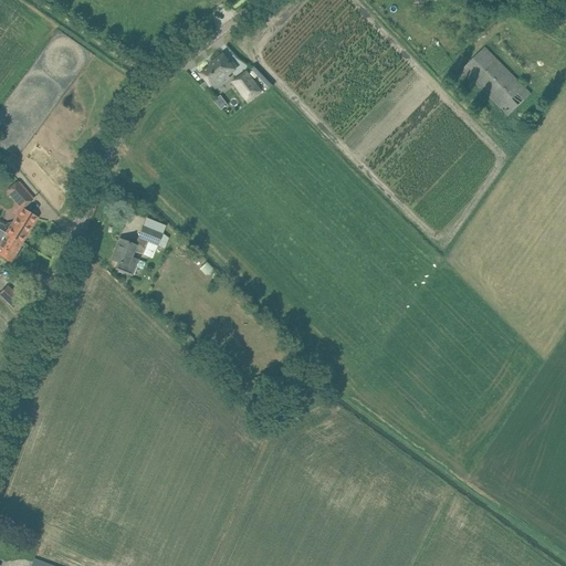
[(123,55),(127,49),(119,44),(116,51),(123,55)]
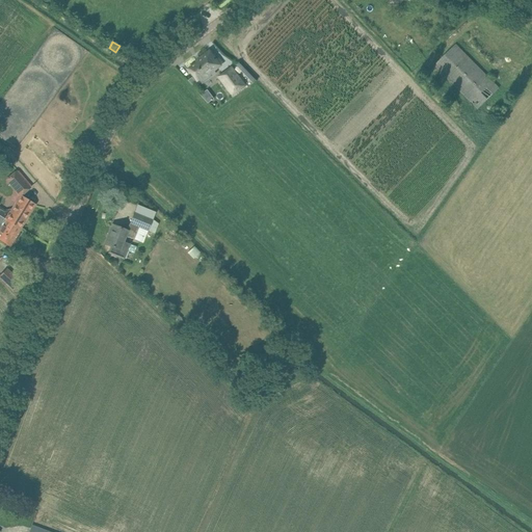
[(455,45),(448,52),(435,64),(478,109),(499,88),(455,45)]
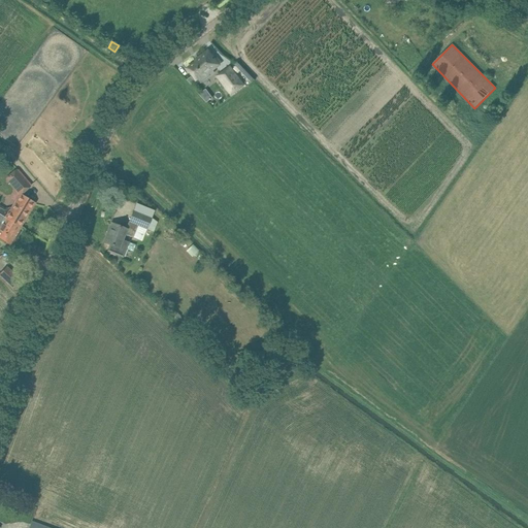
[(196,62),(188,68),(196,80),(198,78),(201,83),(215,73),(211,69),(217,65),(208,53),(199,60),(199,59),(195,61),(196,62)]
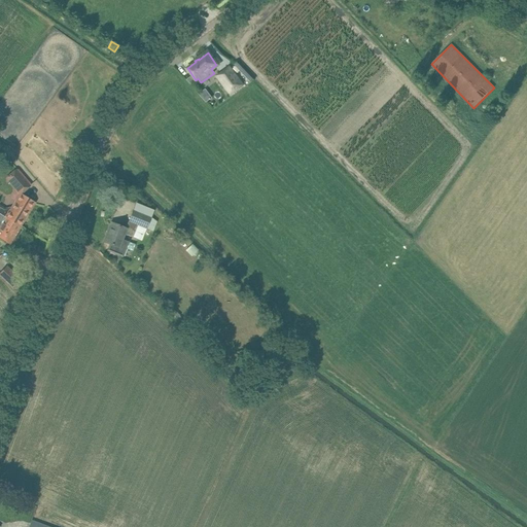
[(230,67),(217,76),(231,94),(243,85),(230,67)]
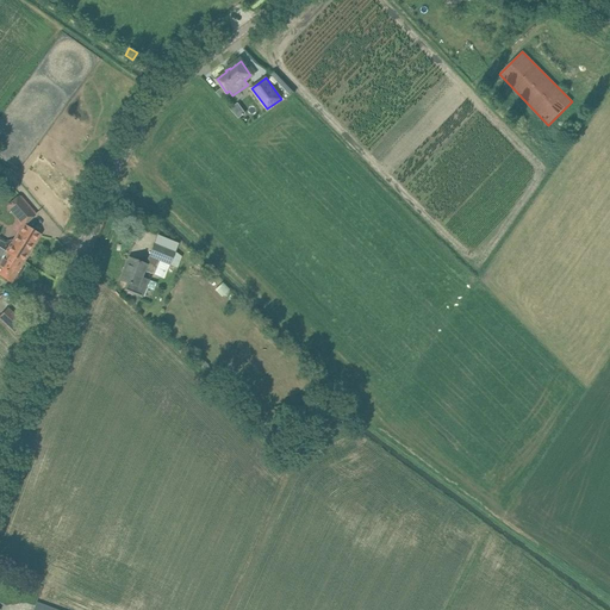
[(8,206),(24,224),(35,216),(19,197),(8,206)]
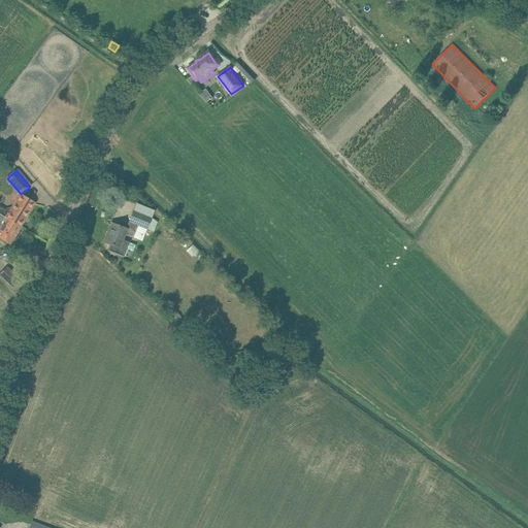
[(0,206),(0,215),(20,228),(34,203),(21,195),(9,212),(0,206)]
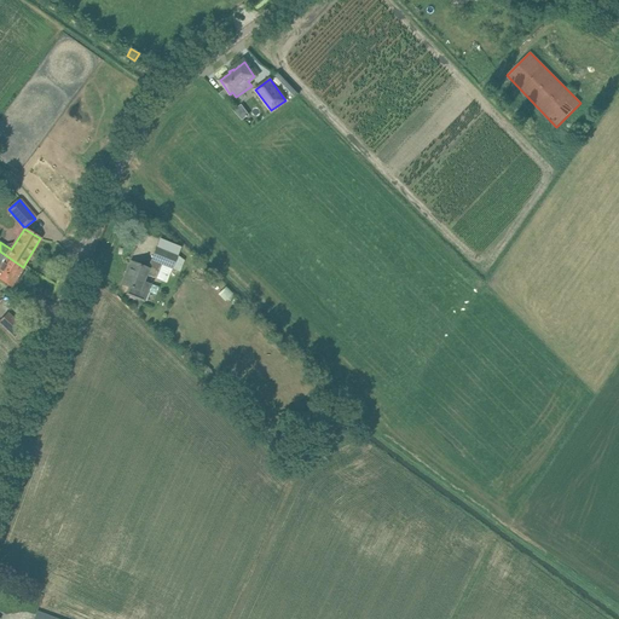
[(127,294),(143,300),(150,283),(145,282),(148,275),(156,278),(161,265),(178,272),(184,258),(157,247),(149,268),(133,262),(128,275),(126,273),(121,284),(129,287),(127,294)]
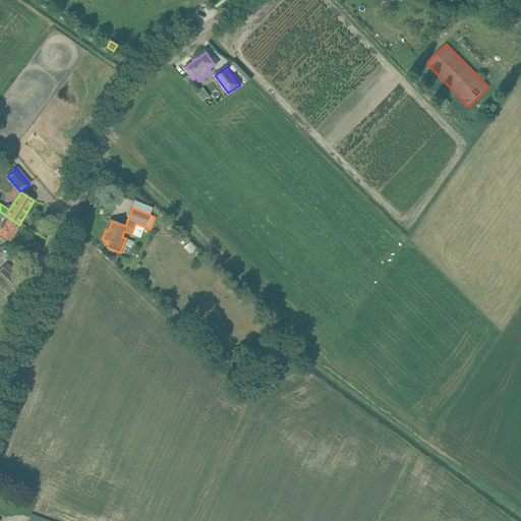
[(19,225),(0,212),(0,235),(9,241),(19,225)]
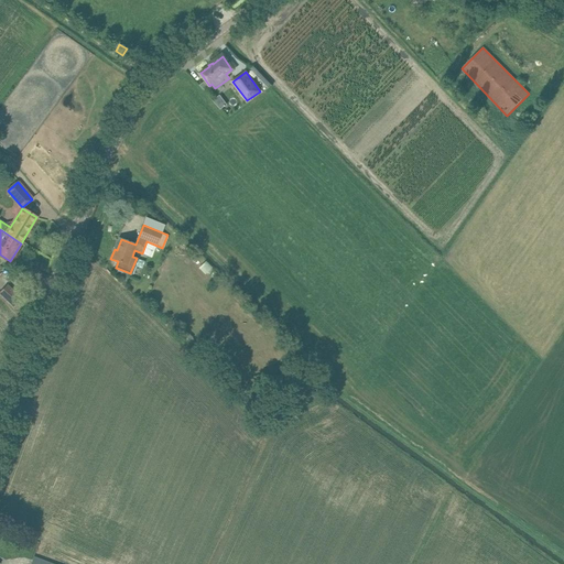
[(0,292),(0,294),(13,307),(22,299),(7,285),(0,292)]
